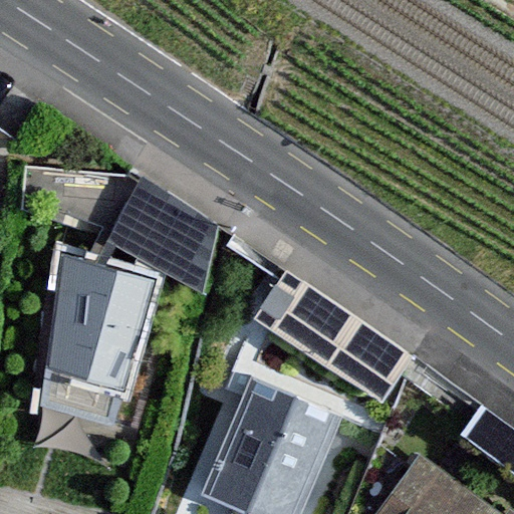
[(158,269),(63,245),(39,404),(114,414),(158,269)]
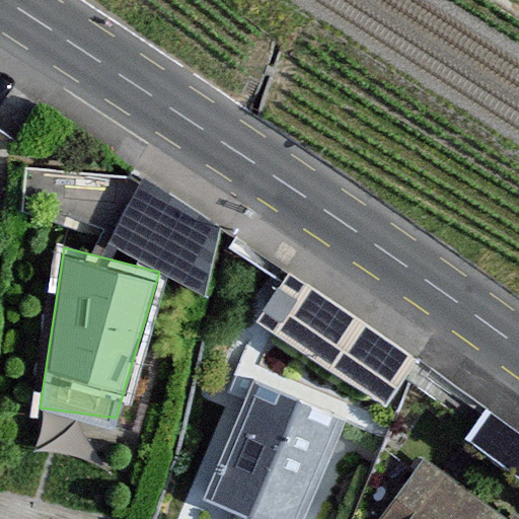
[(413,358),(286,273),(261,310),(387,396),(413,358)]
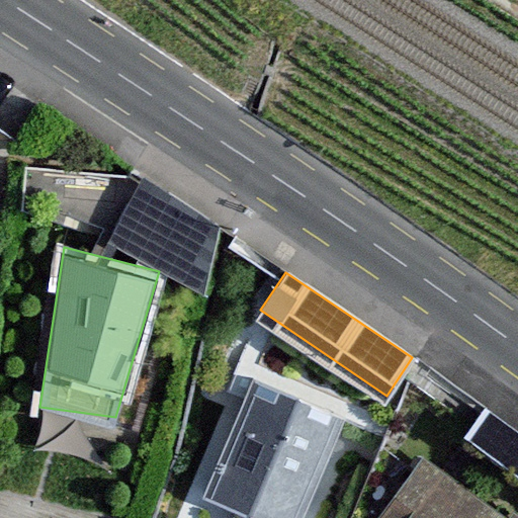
[(296,517),(341,413),(250,375),(204,486),(281,517),(296,517)]
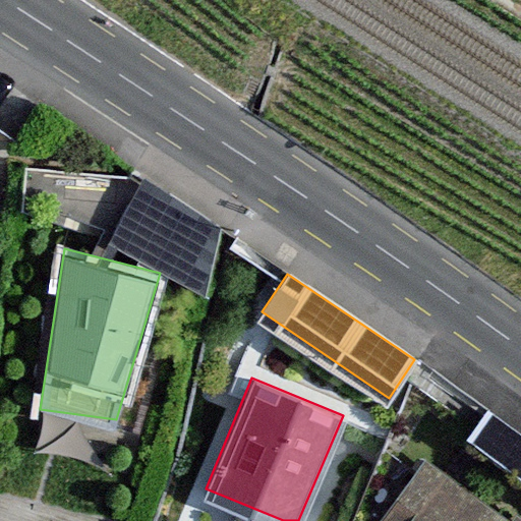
[(520,437),(494,417),(476,441),(520,472),(520,437)]
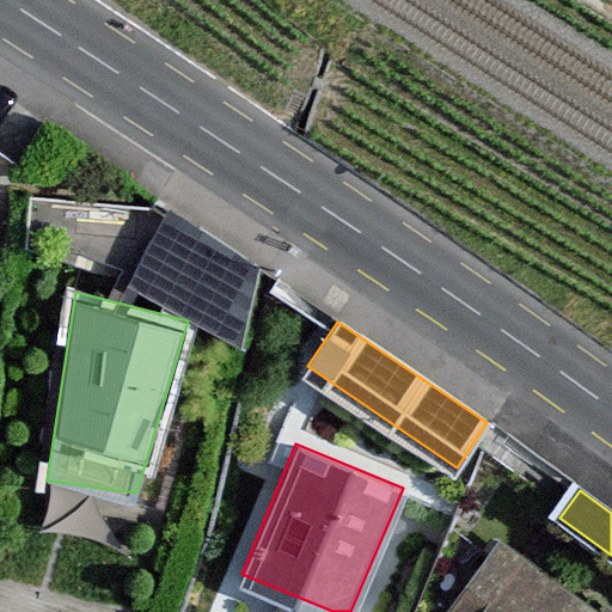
[(599,611),(503,543),(452,611),(599,611)]
